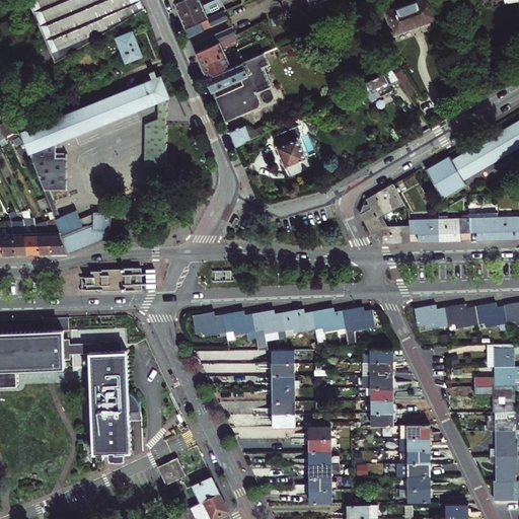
[(29,0),(57,62),(145,8),(141,0),(29,0)]
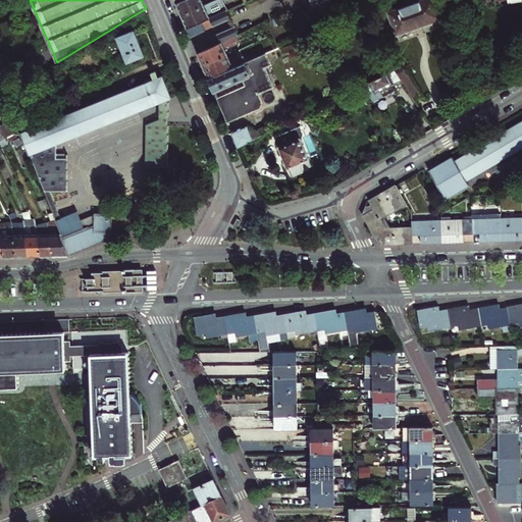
[(181,15),(205,5),(202,0),(181,0),(176,3),(181,15)]
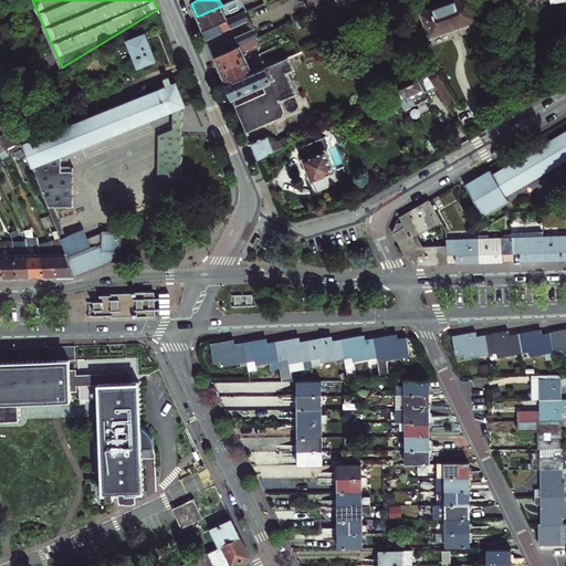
[(197,17),(203,31),(245,12),(248,11),(242,0),(234,0),(222,6),(197,17)]
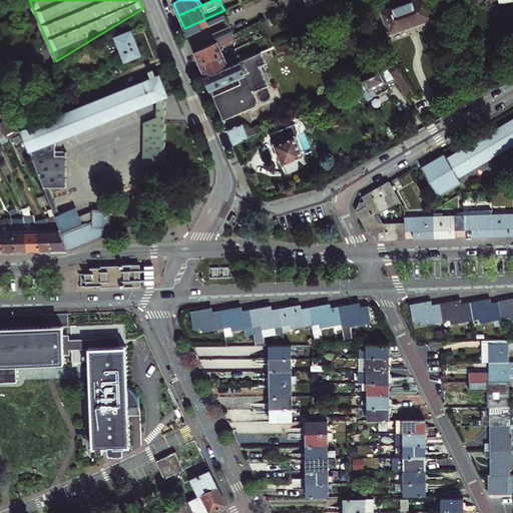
[(434,19),(426,0),(415,0),(381,13),(389,35),(434,19)]
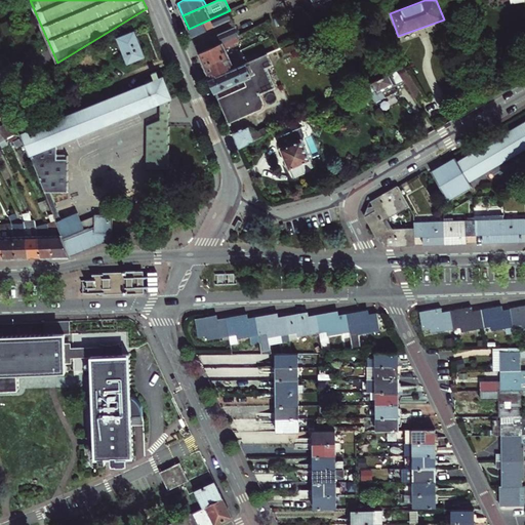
[(192,37),(233,19),(228,11),(189,29),(192,37)]
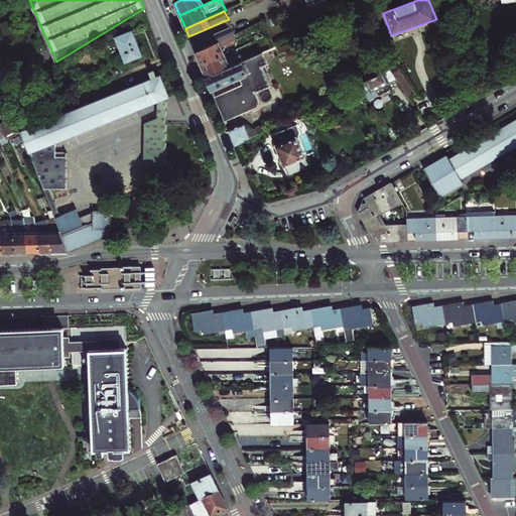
[(191,43),(196,52),(232,36),(235,34),(232,26),(191,43)]
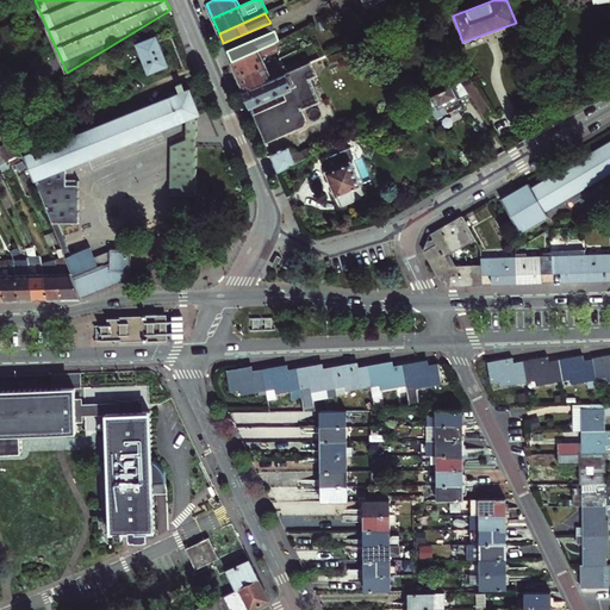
[(156,35),(136,44),(148,74),(169,66),(156,35)]
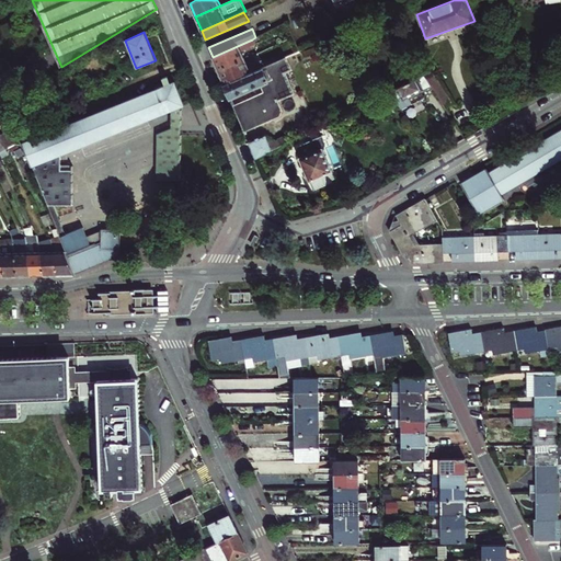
[(218,70),(244,59),(241,50),(254,45),(252,39),(213,57),(218,70)]
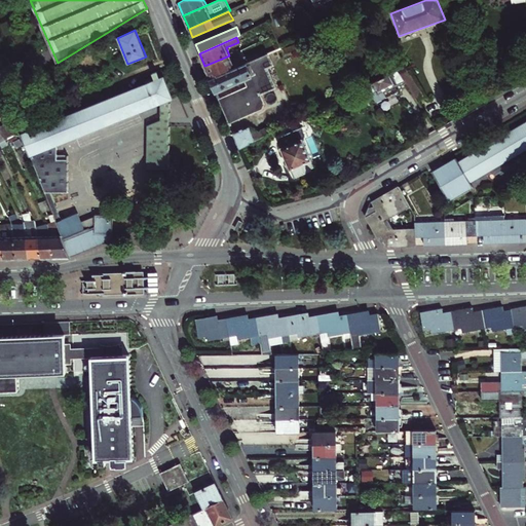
[(267,69),(273,66),(268,53),(249,62),(210,79),(215,90),(243,79),(248,87),(235,92),(238,98),(221,105),(229,123),(262,110),(264,104),(260,95),(275,88),(267,69)]
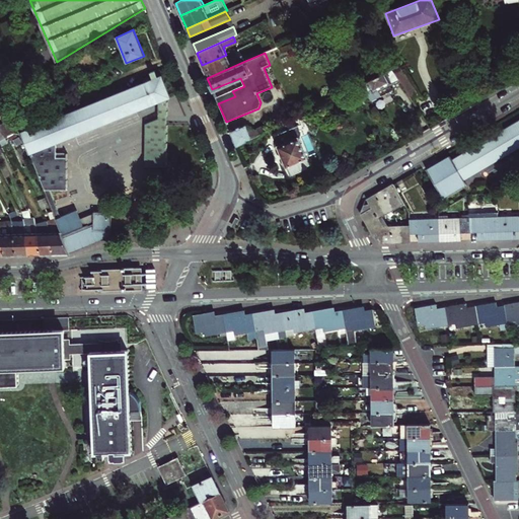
[(230,62),(226,55),(202,65),(207,78),(245,61),(243,56),(230,62)]
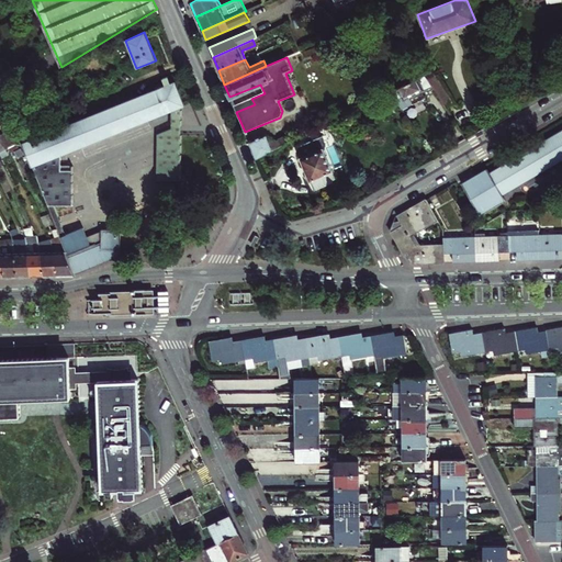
[(431,86),(438,81),(431,70),(425,75),(431,86)]
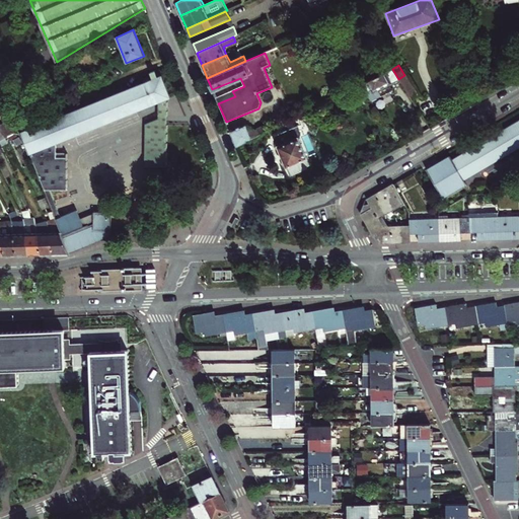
[(398,79),(392,69),(361,84),(371,100),(392,90),(390,85),(399,80),(398,79)]
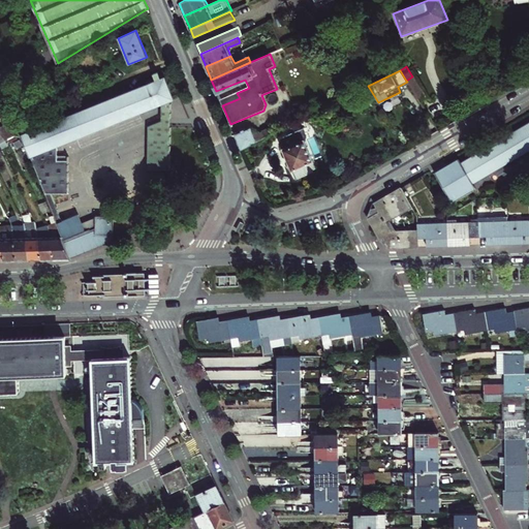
[(155,81),(21,134),(30,157),(57,146),(160,104),(169,101),(174,99),(165,76),(160,79),(155,81)]
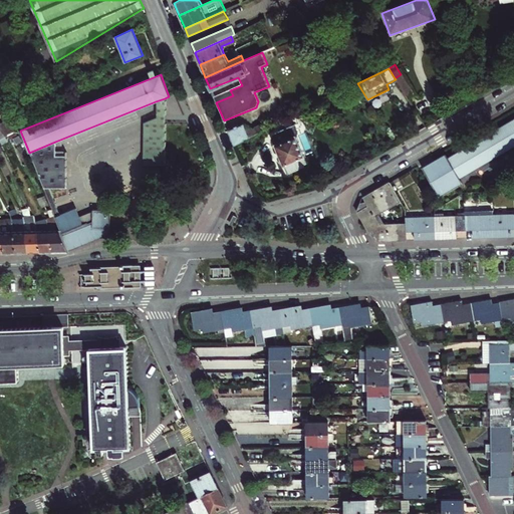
[(396,79),(409,99),(415,95),(401,74),(395,78),(396,79)]
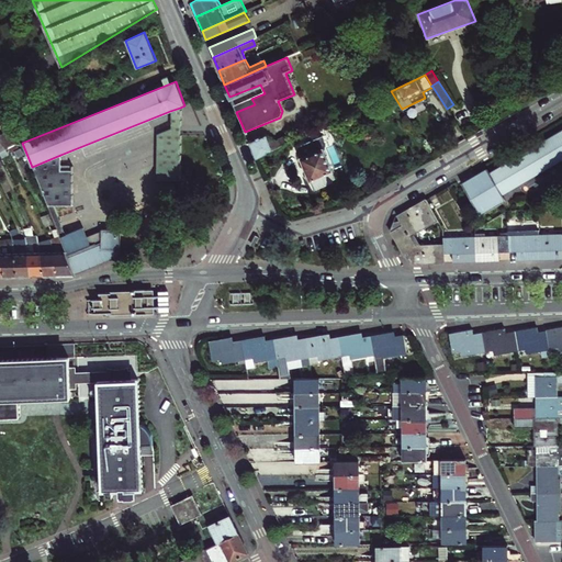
[(251,99),(234,107),(236,112),(255,104),(251,99)]
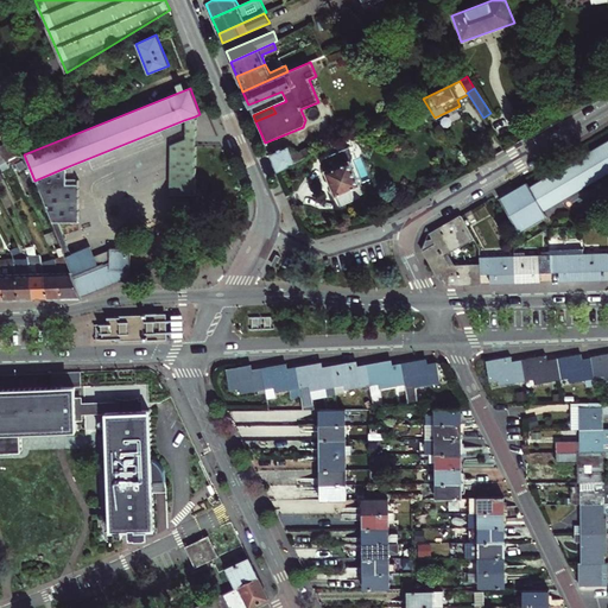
[(195,195),(195,116),(184,120),(185,139),(170,145),(169,195),(195,195)]
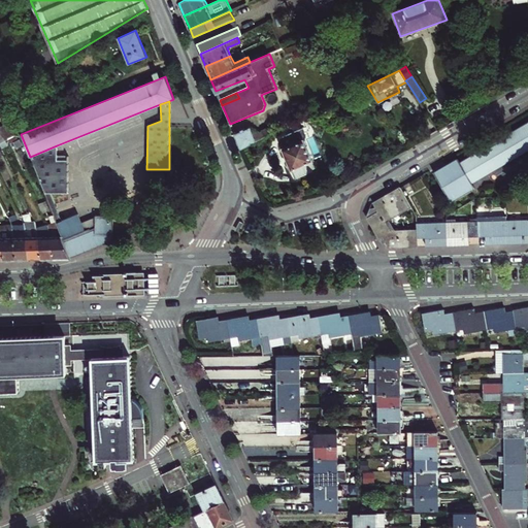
[(13,121),(5,125),(11,137),(18,133),(13,121)]
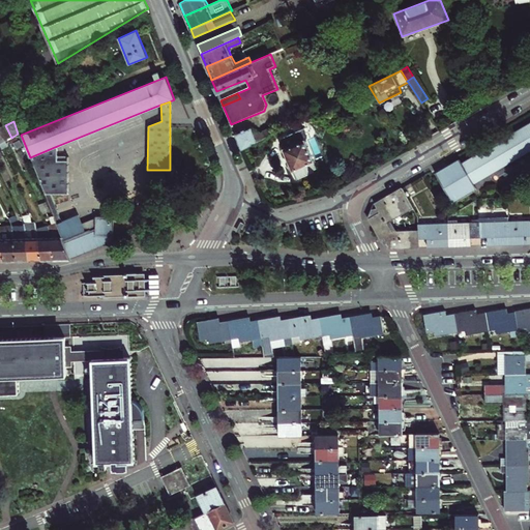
[(435,173),(452,202),(476,187),(474,183),(529,150),(529,122),(462,164),(460,158),(435,173)]
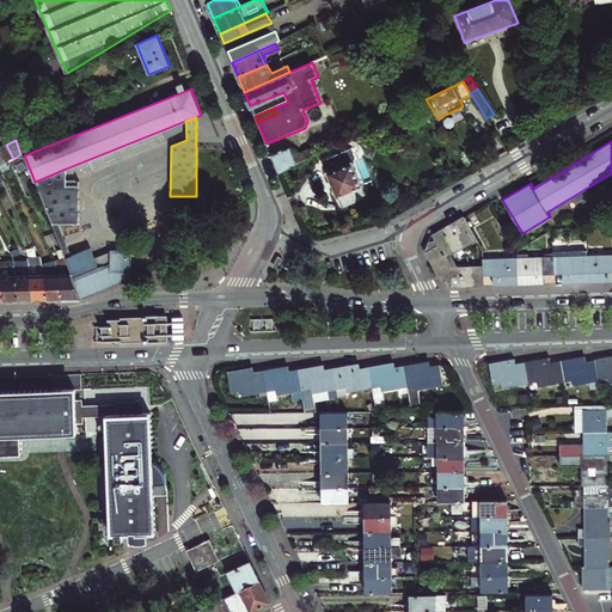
[(6,145),(0,147),(0,152),(6,163),(10,160),(13,159),(6,145)]
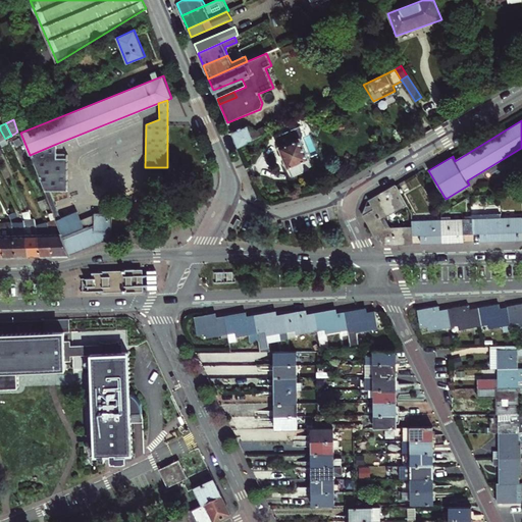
[(238,147),(256,138),(255,135),(252,137),(248,127),(247,126),(231,133),(238,147)]
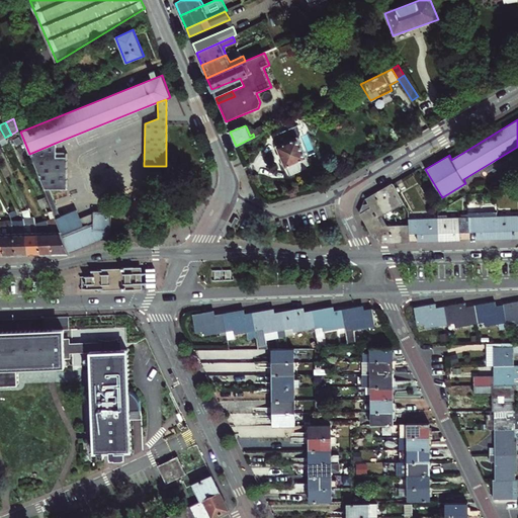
[(266,132),(263,125),(257,128),(260,134),(266,132)]
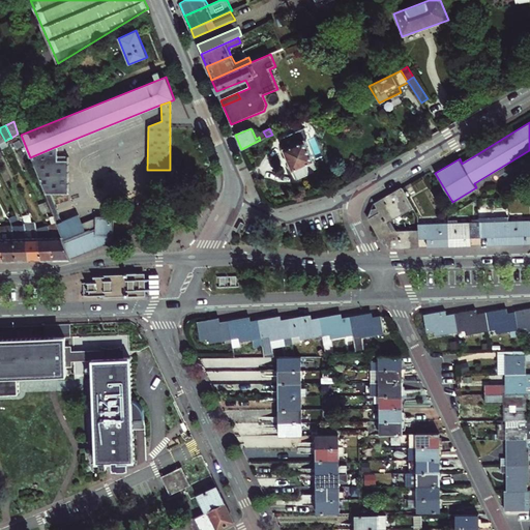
[(283,149),(296,179),(314,172),(313,170),(317,168),(304,140),(306,137),(302,128),(289,135),(290,136),(282,139),(285,148),(283,149)]
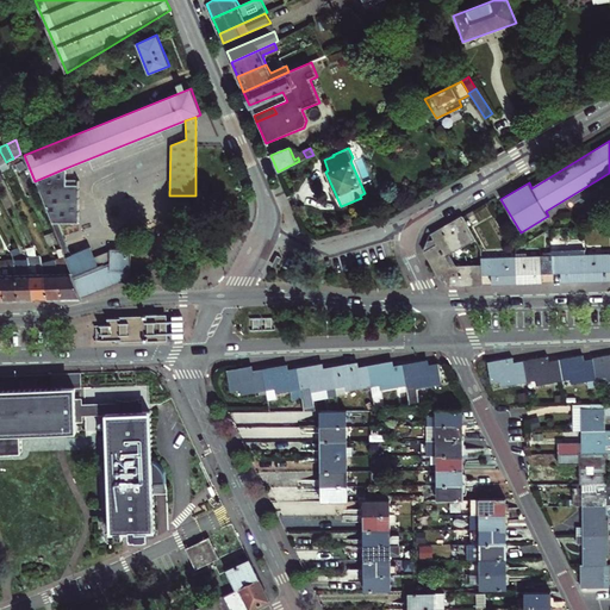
[(298,157),(299,161),(306,157),(303,151),(299,153),(298,151),(297,151),(290,149),(294,160),(298,157)]
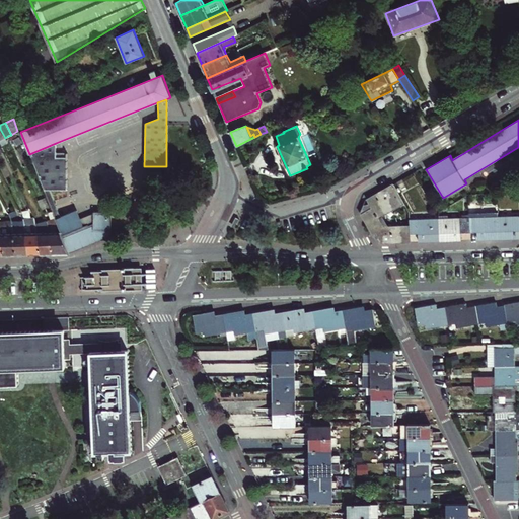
[(0,145),(1,147),(2,150),(9,146),(5,138),(0,140),(0,145)]
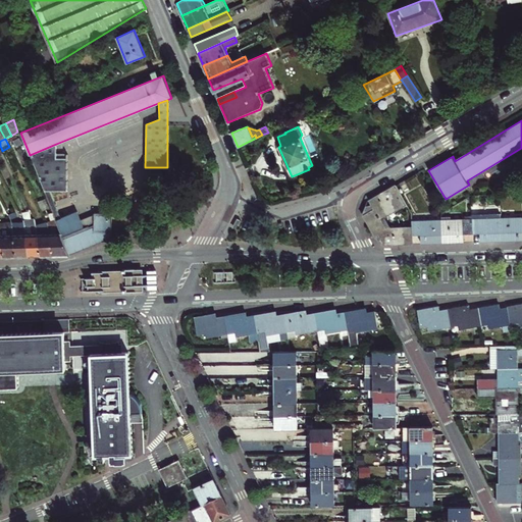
[(53,213),(56,220),(61,218),(50,191),(67,191),(66,154),(56,154),(56,144),(30,155),(39,180),(53,213)]
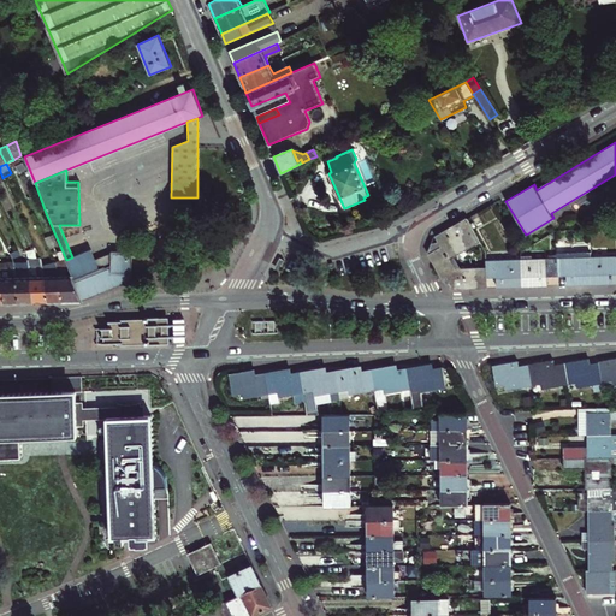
[(451,288),(451,289),(487,288),(486,278),(486,268),(460,270),(460,268),(456,271),(449,258),(479,241),(467,219),(436,238),(430,254),(444,279),(446,278),(451,288)]
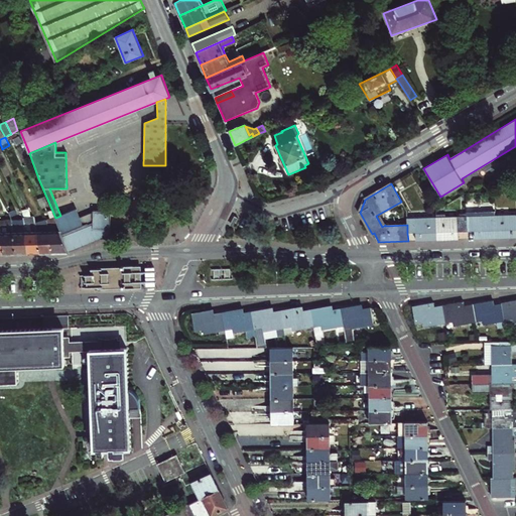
[(8,213),(11,220),(16,218),(13,210),(8,213)]
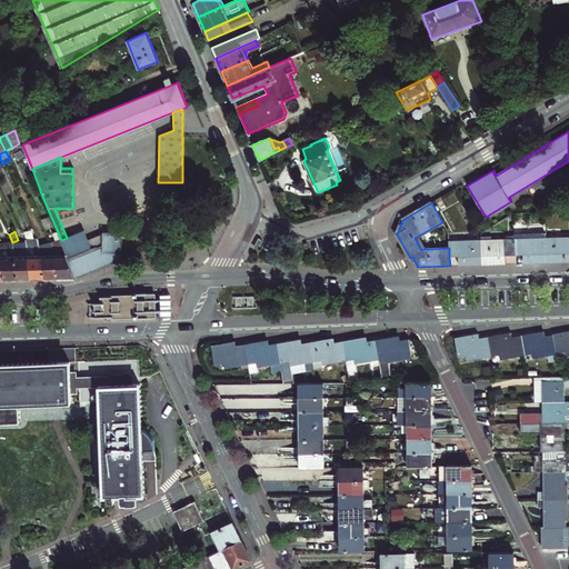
[(67,238),(61,240),(76,278),(121,260),(122,260),(122,232),(103,232),(102,245),(97,247),(91,249),(88,239),(85,231),(67,238)]
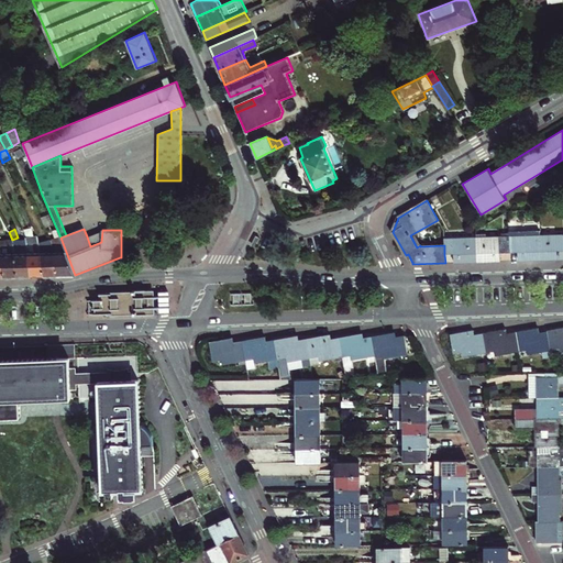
[(51,240),(59,276),(75,275),(61,238),(57,230),(52,231),(55,239),(51,240)]
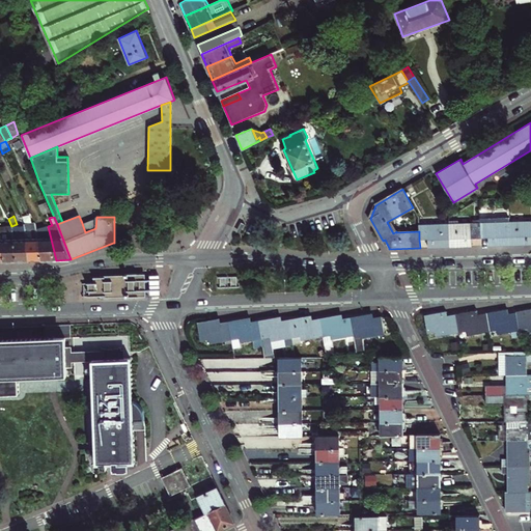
[(96,217),(82,223),(85,232),(90,230),(95,228),(96,217)]
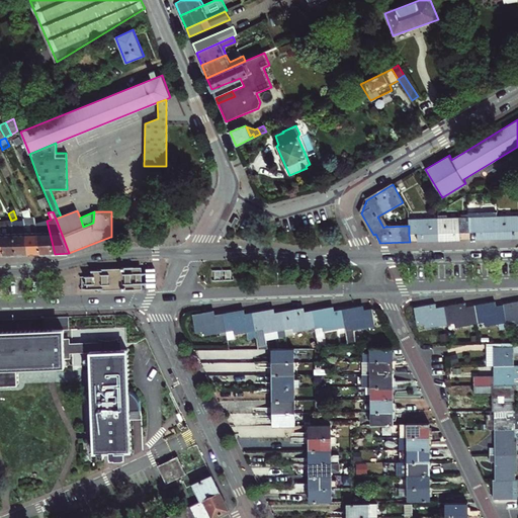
[(517,216),(497,217),(498,239),(517,238),(517,216)]
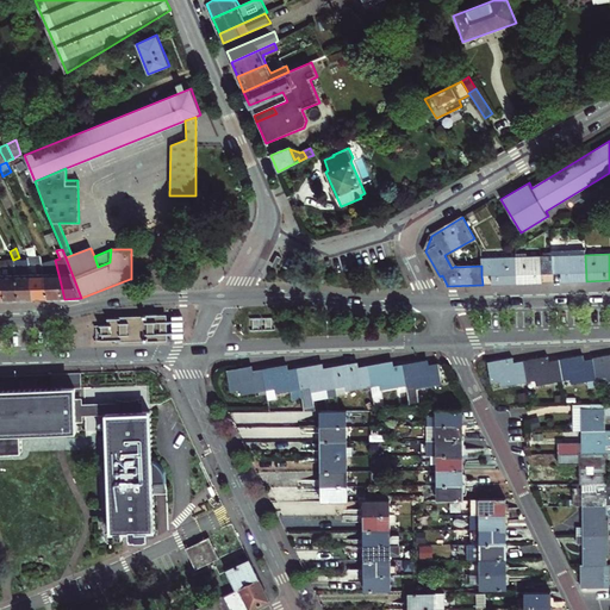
[(586,281),(585,255),(551,256),(551,273),(560,273),(561,281),(586,281)]
